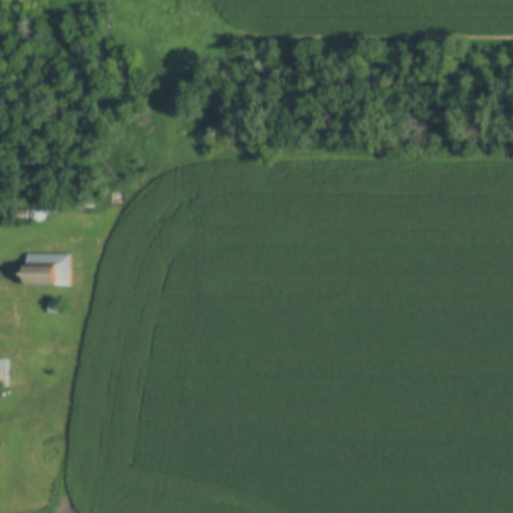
[(52,217),(50,217),(48,216),(46,214),(45,212),(45,209),(45,207),(47,205),(48,203),(51,203),(53,202),(55,203),(57,204),(59,206),(60,209),(59,211),(59,214),(57,215),(55,217),(52,217)]
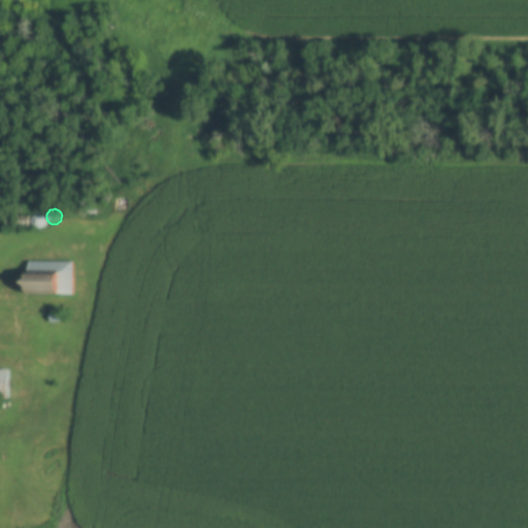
[(7,228),(7,216),(30,216),(30,228),(7,228)]
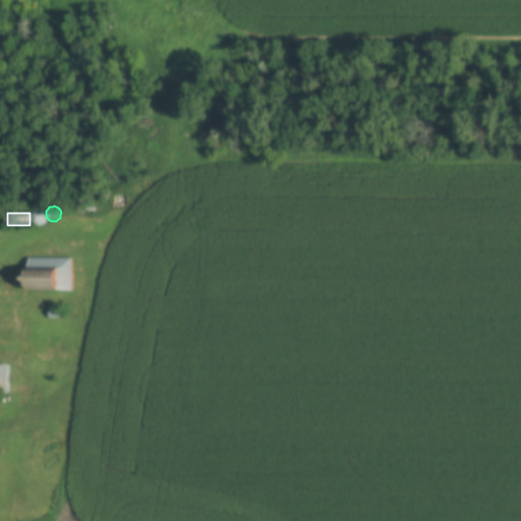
[(39,228),(37,227),(34,226),(33,224),(32,222),(31,220),(32,217),(33,215),(35,214),(37,213),(40,213),(42,213),(44,215),(45,217),(46,219),(46,222),(45,224),(44,226),(41,227),(39,228)]
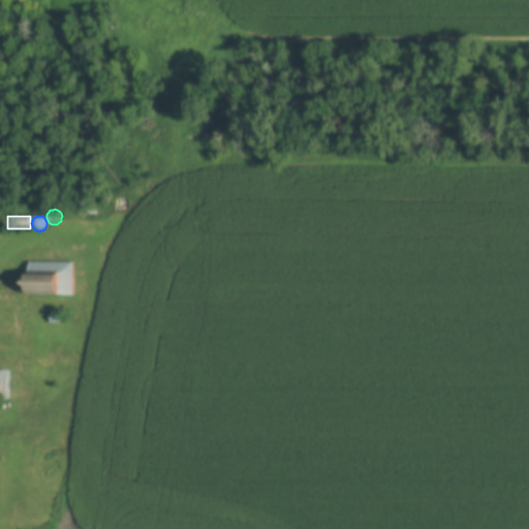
[(76,297),(76,262),(31,262),(31,297),(76,297)]
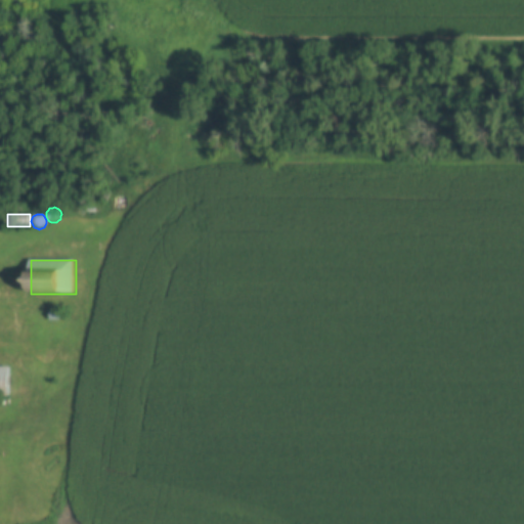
[(51,320),(51,311),(61,312),(61,320),(51,320)]
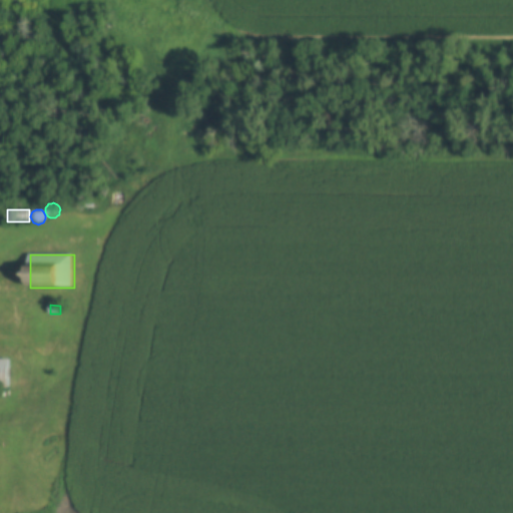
[(0,388),(0,359),(9,359),(9,388),(0,388)]
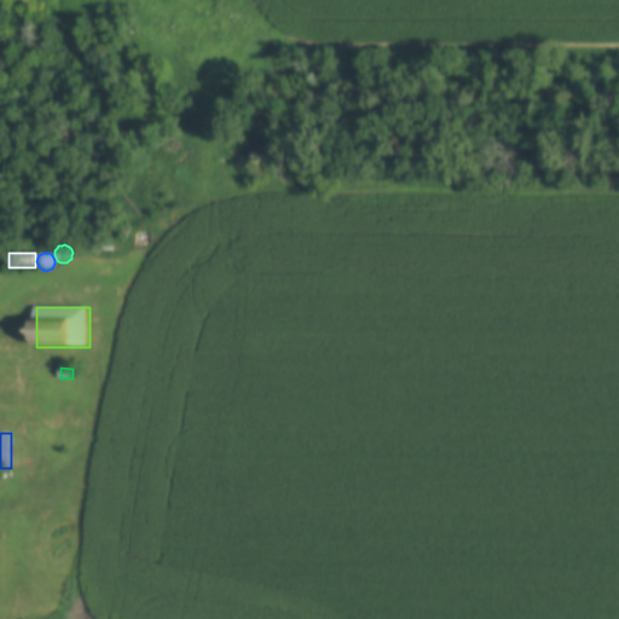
All buildings are outlined.
